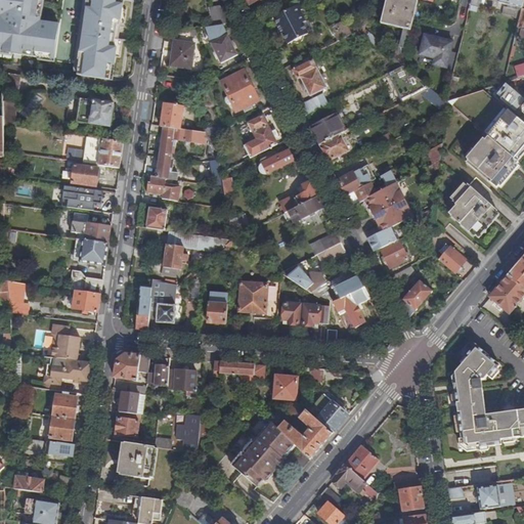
[(0,0),(0,51),(54,59),(58,26),(41,24),(43,0),(0,0)]
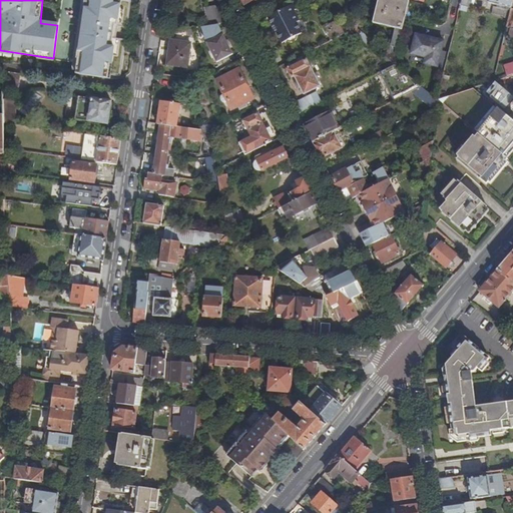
[(81,0),(72,69),(76,70),(76,73),(110,78),(110,75),(120,76),(125,40),(115,38),(117,26),(127,28),(131,1),(123,0),(81,0)]
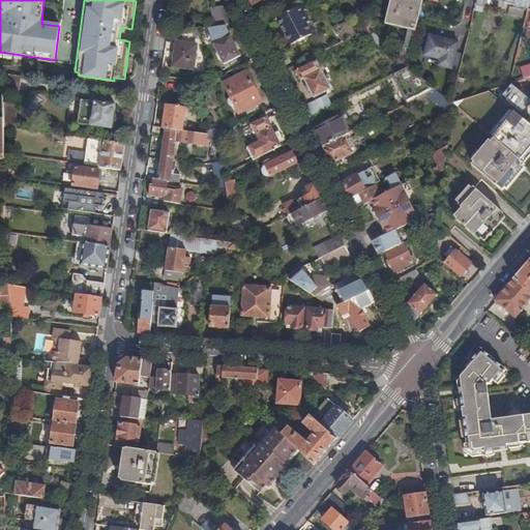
[(401,48),(398,60),(407,67),(419,18),(422,0),(390,0),(385,24),(408,30),(404,48),(401,48)]
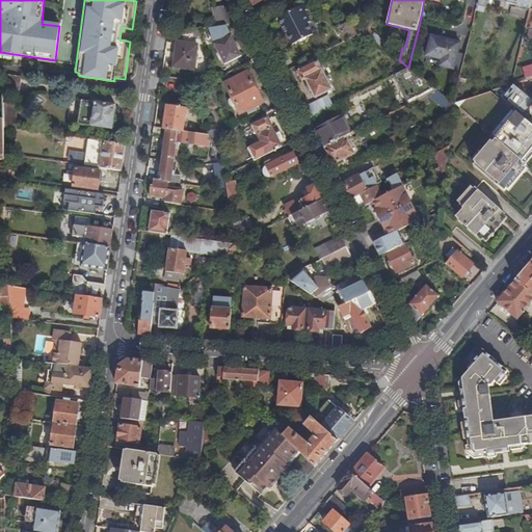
[(531,0),(506,0),(506,2),(525,7),(524,9),(523,15),(522,17),(527,18),(531,0)]
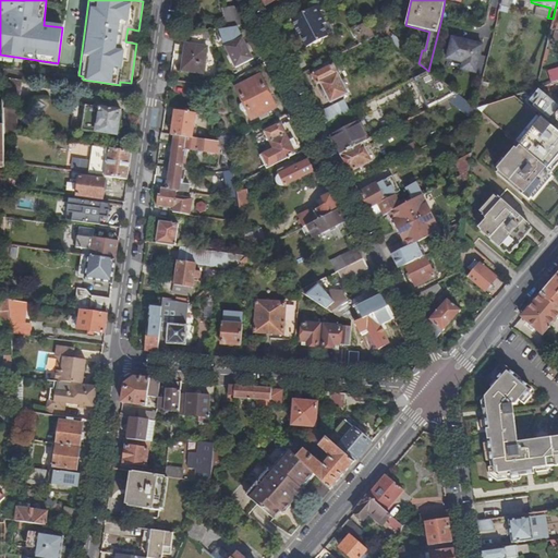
[(318,3),(290,19),(295,27),(299,35),(301,35),(306,47),(311,44),(316,46),(322,44),(324,37),(327,36),(322,24),(326,22),(319,11),(322,10),(318,3)]
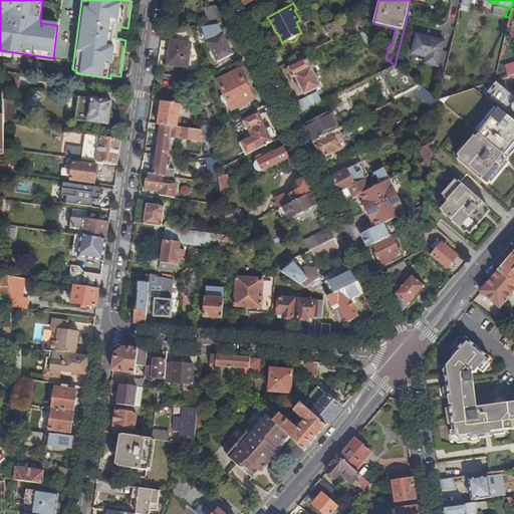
[(226,22),(217,5),(205,7),(207,25),(218,24),(226,22)]
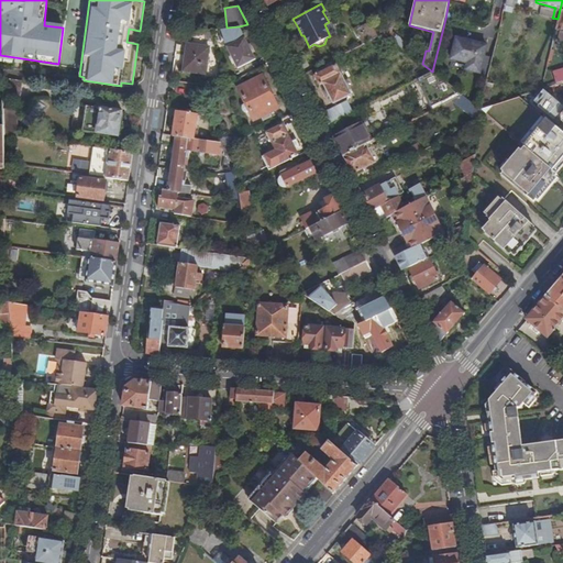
[(553,15),(554,10),(541,7),(540,12),(553,15)]
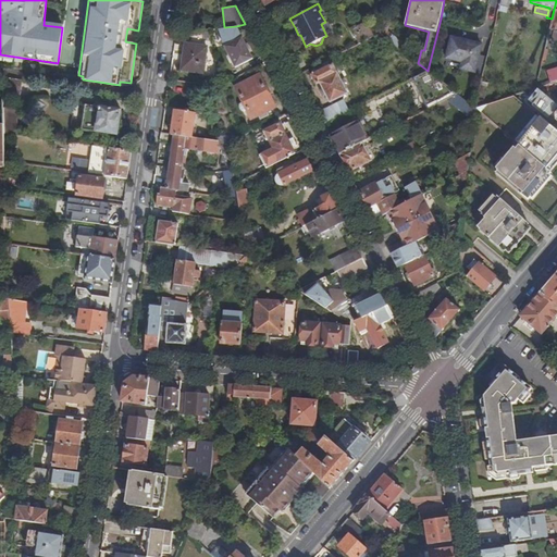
[(354,37),(358,45),(371,37),(380,33),(366,22),(356,26),(356,25),(348,28),(353,37),(354,37)]
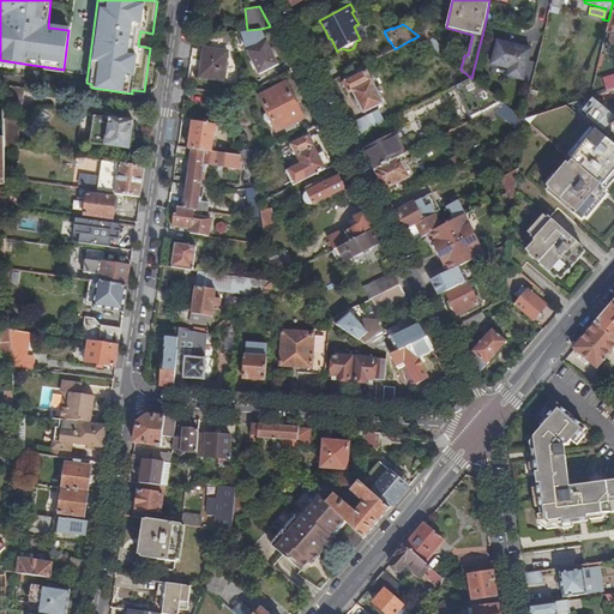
[(419,36),(428,43),(433,47),(437,41),(427,34),(428,28),(422,26),(419,36)]
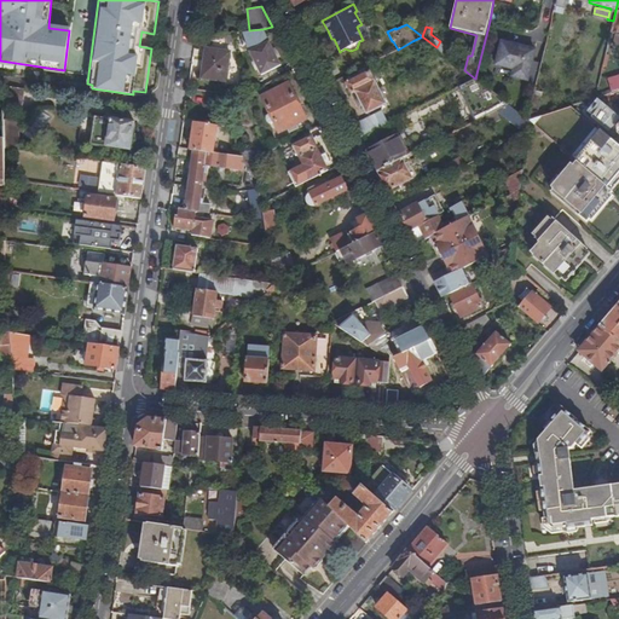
[(249,30),(243,32),(250,55),(261,75),(281,65),(262,29),(249,30)]
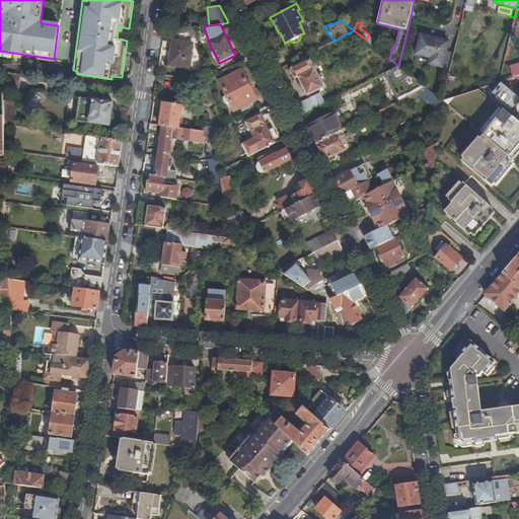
[(518,28),(512,27),(510,35),(515,36),(515,38),(518,38),(518,28)]
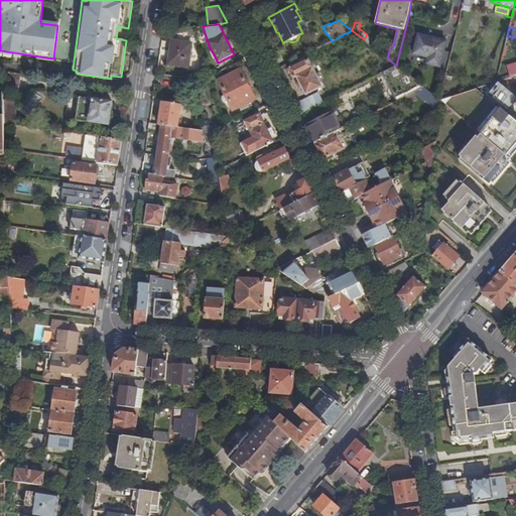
[(352,30),(344,34),(354,42),(360,36),(352,30)]
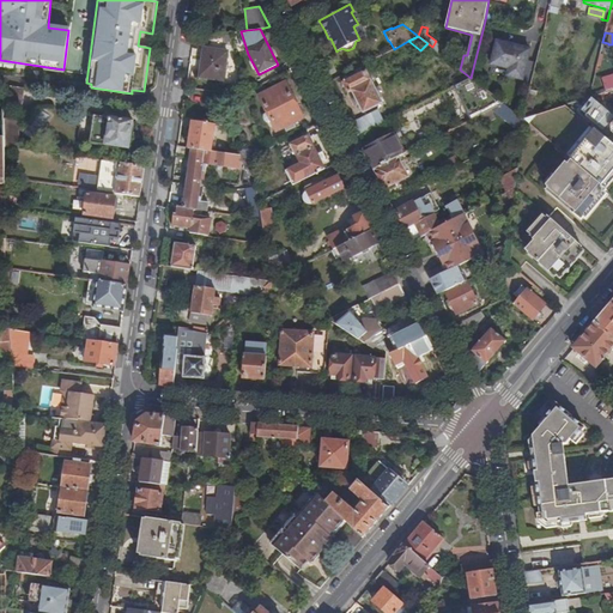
[(491,64),(504,67),(508,68),(507,76),(523,79),(530,49),(509,44),(497,41),(491,64)]
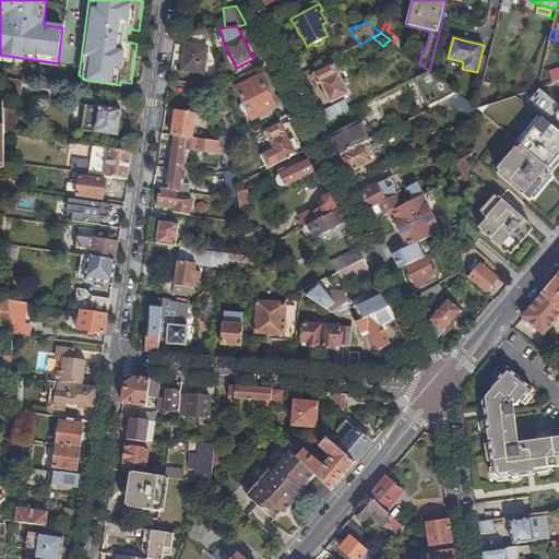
[(185,55),(187,55),(186,70),(204,73),(207,47),(186,44),(185,55)]
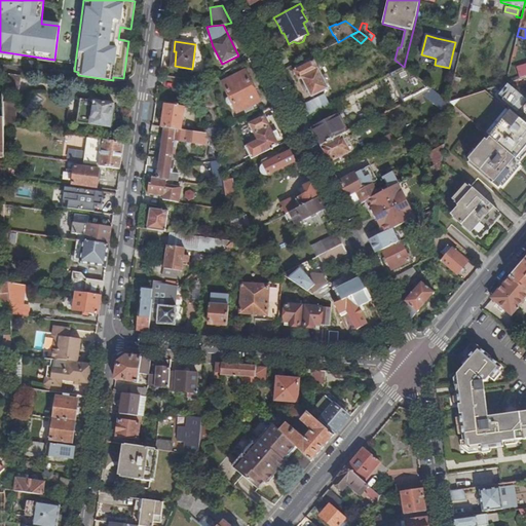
[(311,97),(329,88),(314,61),(295,71),(299,79),(302,77),(311,97)]
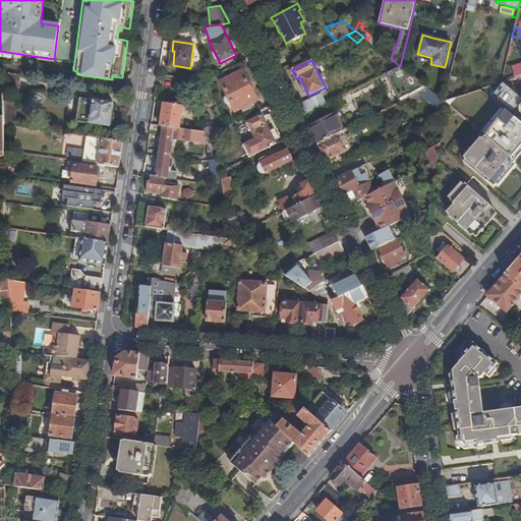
[(520,64),(512,67),(516,77),(520,75),(520,64)]
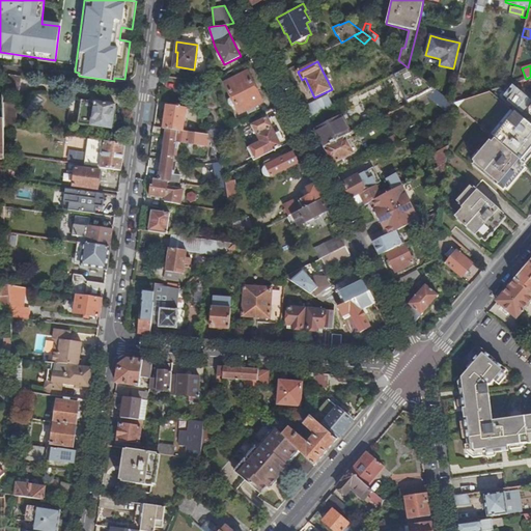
[(408,67),(394,74),(409,103),(428,93),(436,89),(429,84),(408,67)]
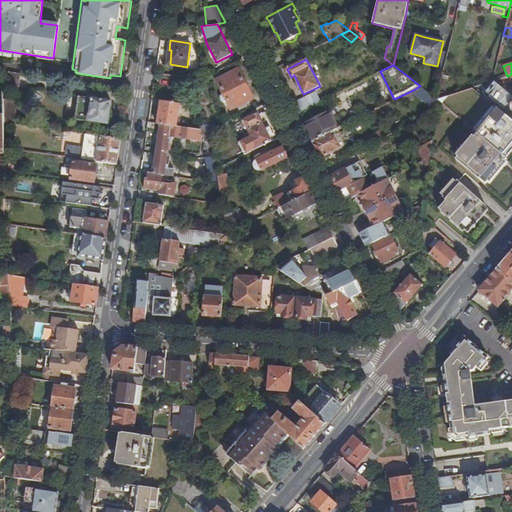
[(238,69),(216,80),(231,110),(253,99),(238,69)]
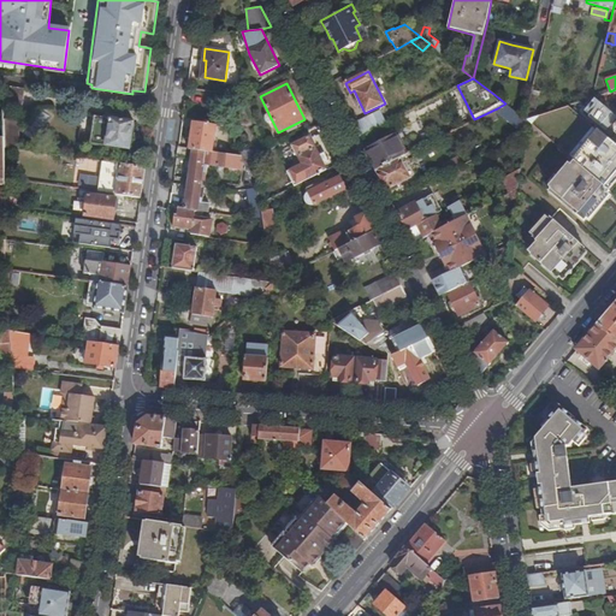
[(529,123),(505,104),(497,108),(525,129),(529,123)]
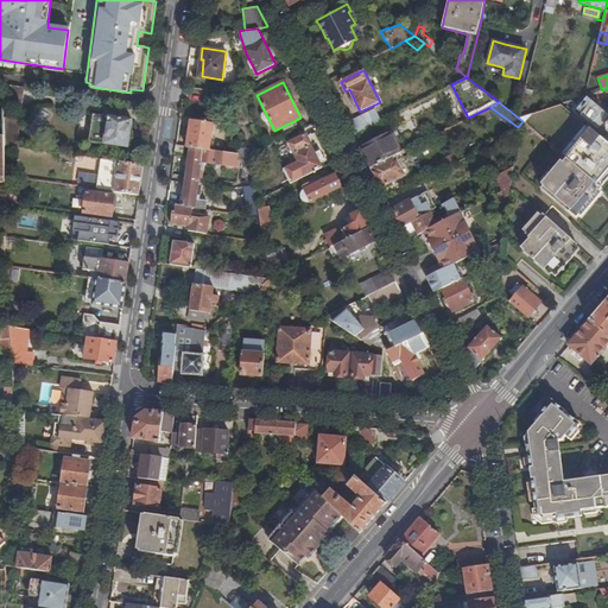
[(368,112),(348,122),(354,133),(374,124),(368,112)]
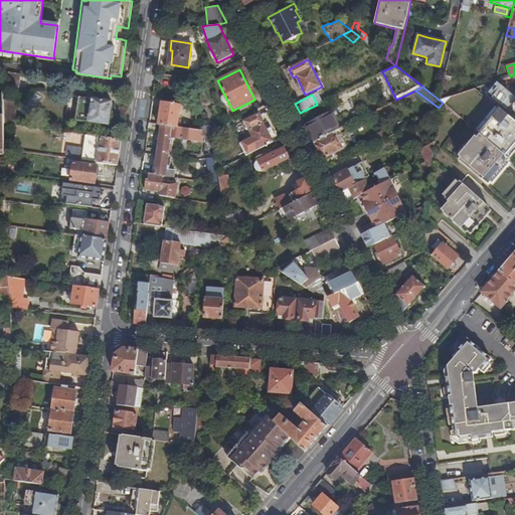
[(509,107),(504,113),(510,118),(514,112),(514,99),(511,96),(505,103),(509,107)]
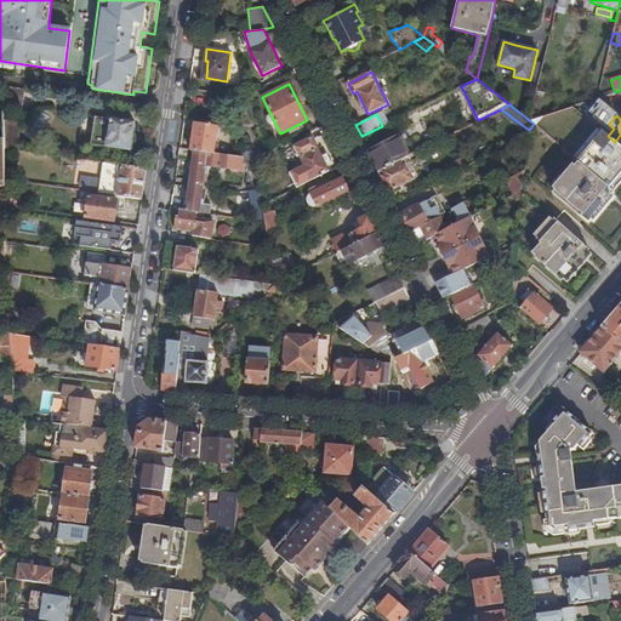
[(136,123),(96,117),(92,144),(131,151),(136,123)]
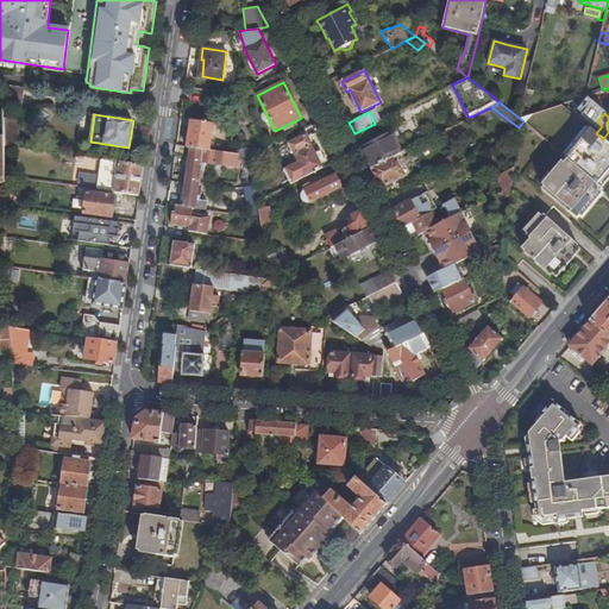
[(5,145),(19,148),(19,119),(4,117),(5,136),(5,145)]
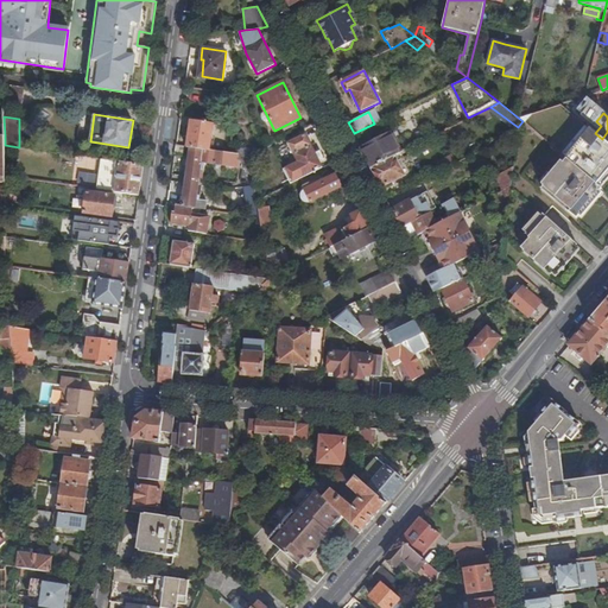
[(191,120),(187,147),(189,147),(206,150),(209,150),(213,124),(191,120)]
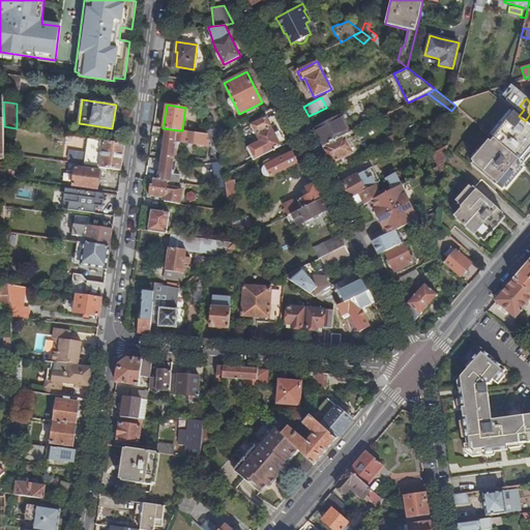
[(519,116),(516,114),(494,139),(466,171),(476,180),(477,179),(488,187),(487,188),(496,197),(524,165),(520,160),(529,148),(529,125),(525,121),(519,116)]
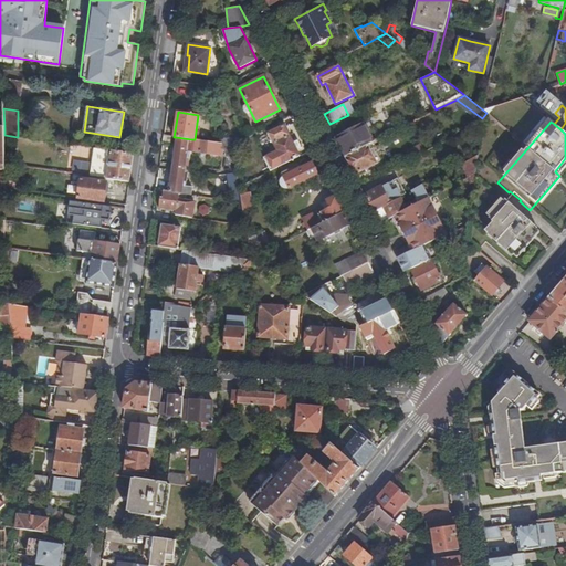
[(363,124),(336,137),(345,156),(367,145),(371,143),(363,124)]
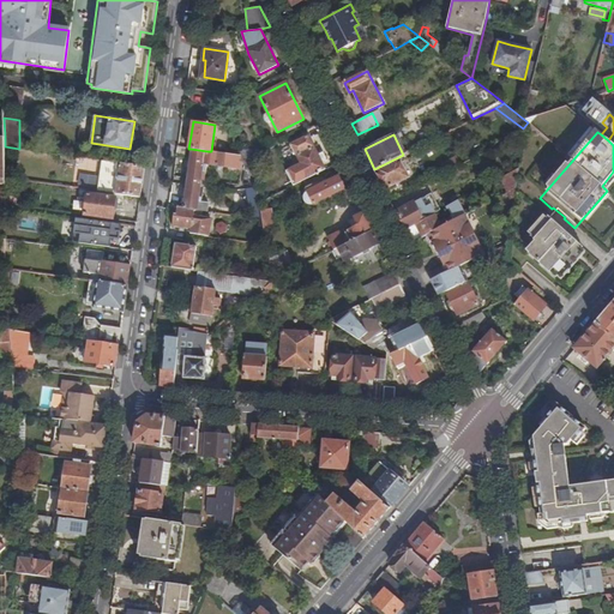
[(318,173),(325,169),(314,146),(308,136),(290,144),(308,178),(317,173),(317,174),(319,174),(318,173)]
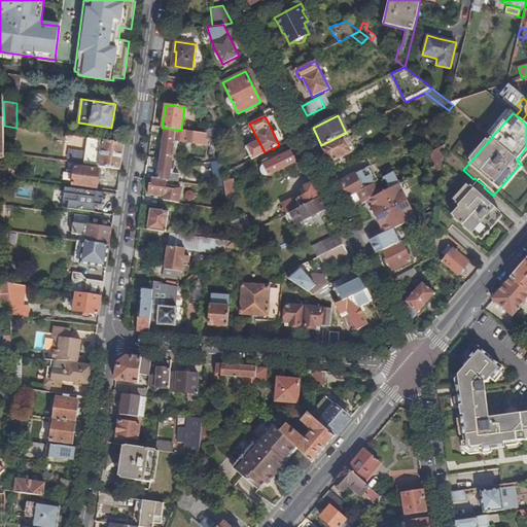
[(162,128),(152,126),(151,134),(163,135),(164,128),(162,128)]
